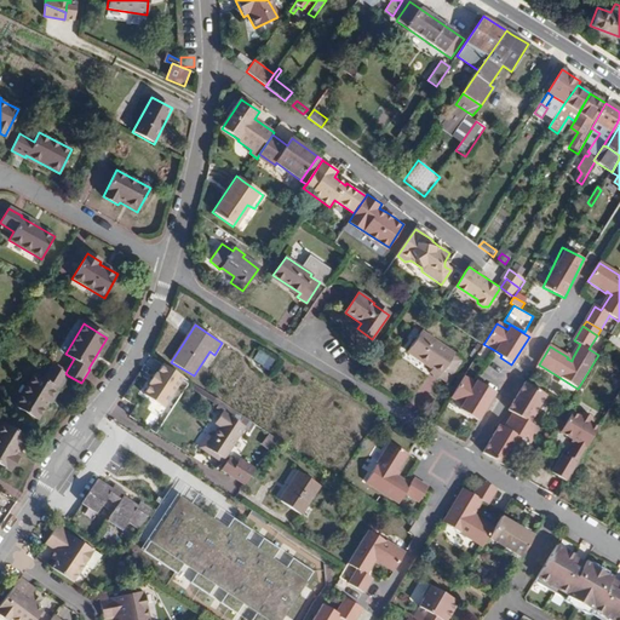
[(438,379),(438,378),(454,355),(455,352),(423,331),(407,354),(431,369),(429,373),(438,379)]
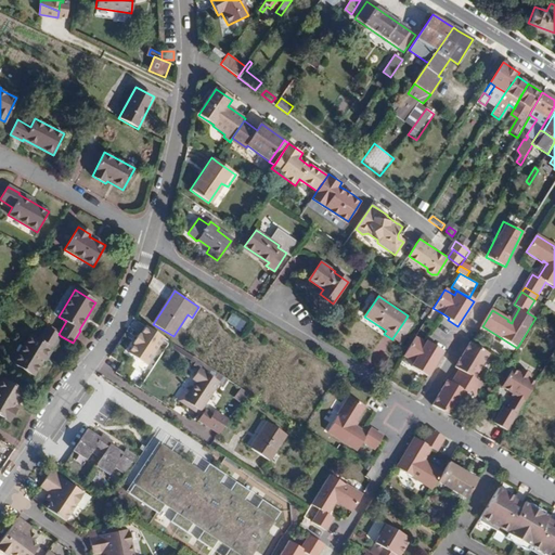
[(248,323),(232,313),(226,323),(243,333),(248,323)]
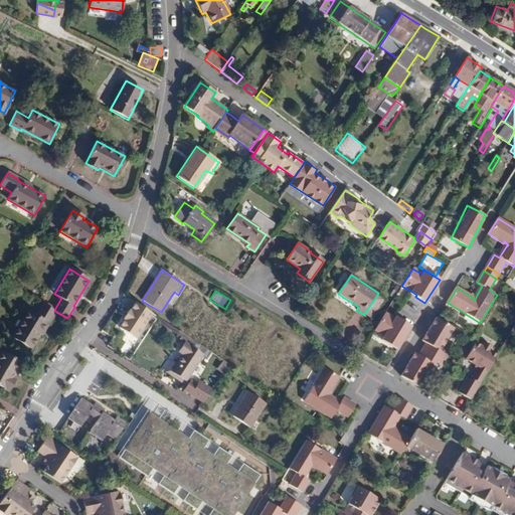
[(377,295),(364,314),(372,319),(385,300),(377,295)]
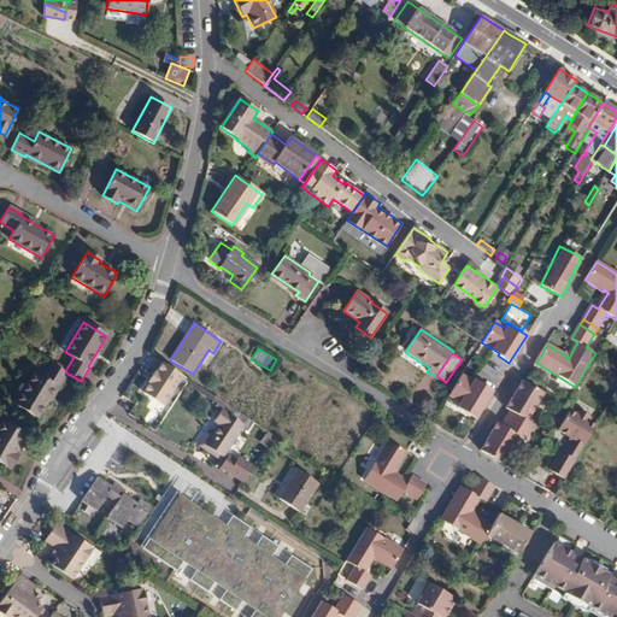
[(59,387),(68,374),(65,371),(51,363),(42,377),(34,372),(15,405),(37,418),(57,386),(59,387)]
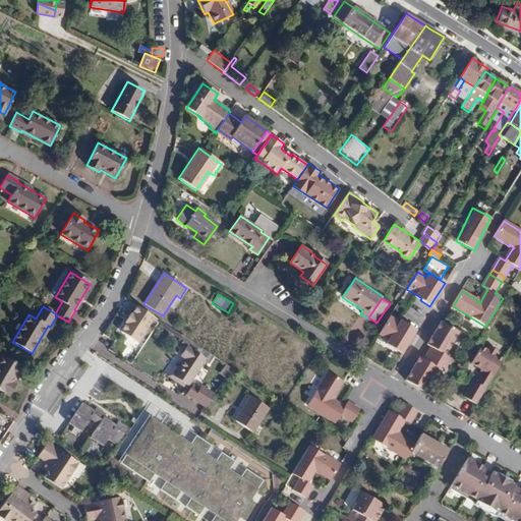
[(154,319),(134,306),(117,331),(136,344),(154,319)]
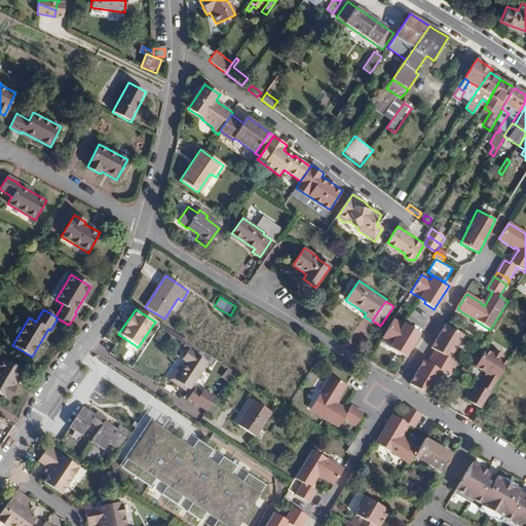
[(392,320),(382,337),(390,342),(387,347),(404,358),(419,333),(409,327),(408,329),(405,327),(402,325),(392,320)]
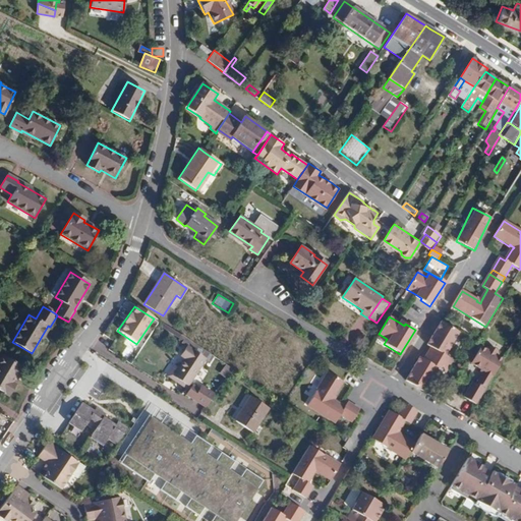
[(433,335),(426,346),(429,348),(426,353),(423,359),(419,357),(412,368),(405,381),(423,392),(438,367),(445,371),(448,366),(451,361),(445,357),(459,333),(443,323),(441,322),(433,335)]
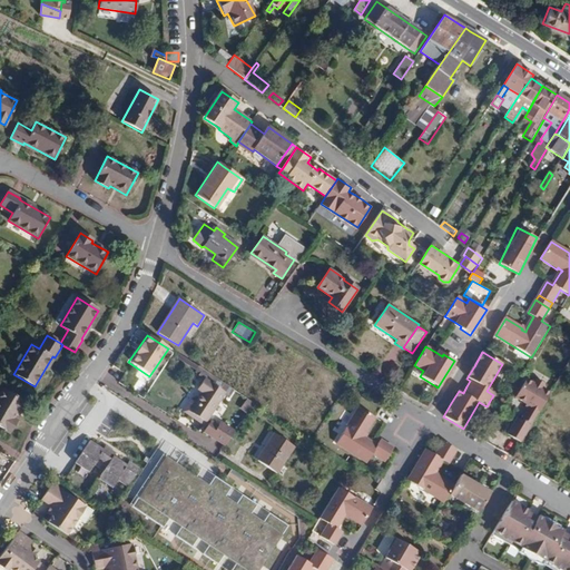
[(225,384),(209,373),(197,390),(202,393),(196,402),(192,399),(185,409),(205,422),(225,393),(225,392),(228,386),(225,384)]
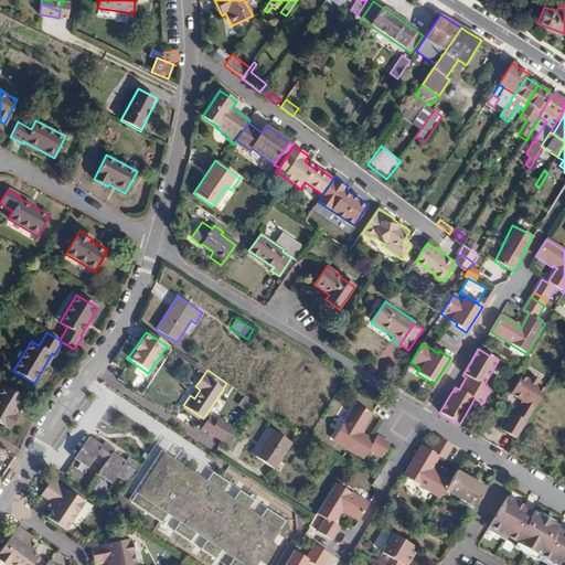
[(515,373),(503,392),(509,395),(520,376),(515,373)]
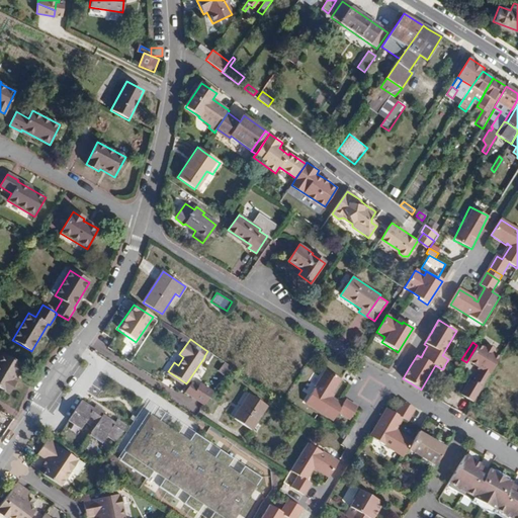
[(427,346),(424,344),(417,355),(421,357),(424,351),(427,346)]
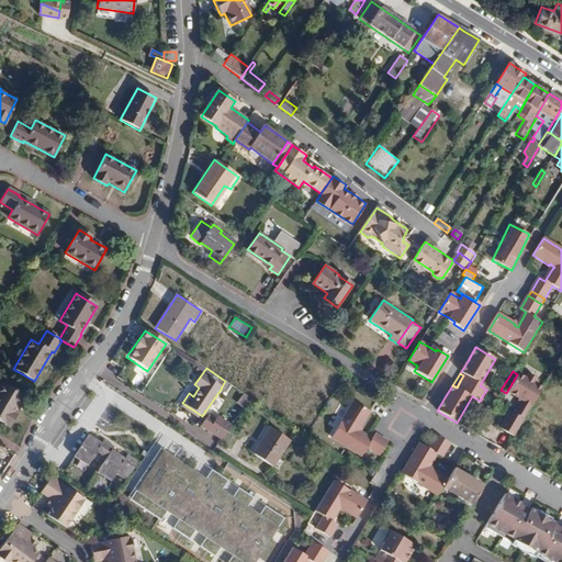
[(499,429),(513,437),(541,389),(536,385),(537,383),(536,379),(529,374),(525,375),(523,378),(517,374),(506,393),(521,401),(513,415),(509,413),(499,429)]
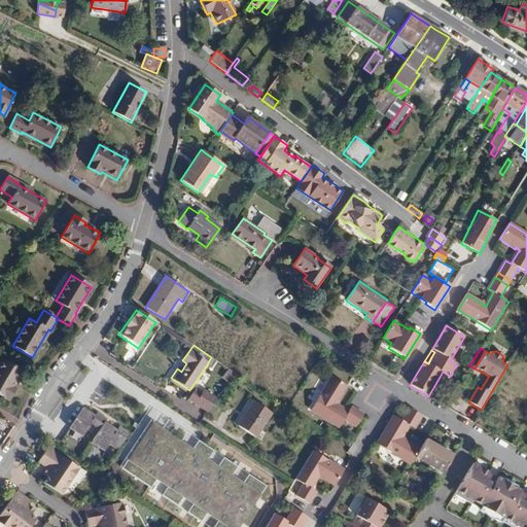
[(3,359),(0,364),(0,395),(9,401),(18,389),(13,387),(24,372),(3,359)]
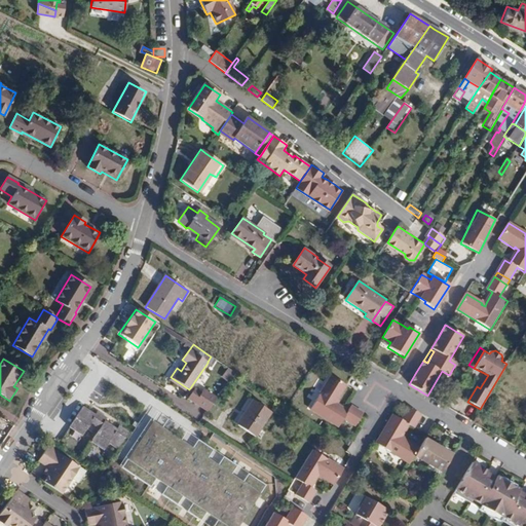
[(335,398),(337,399),(345,384),(330,375),(309,409),(338,426),(343,417),(354,424),(362,412),(350,405),(347,411),(336,404),(333,402),(335,398)]
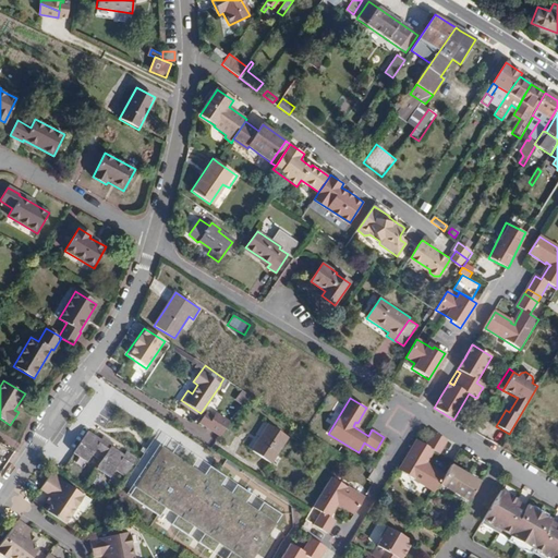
[(205,414),(226,428),(237,414),(222,404),(220,408),(213,402),(205,414)]
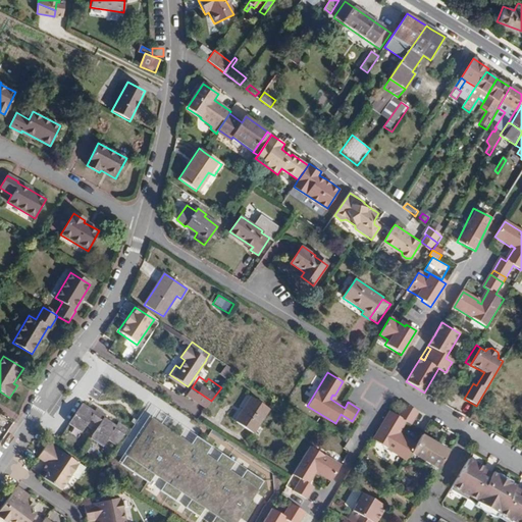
[(248,395),(231,419),(253,434),(270,409),(248,395)]
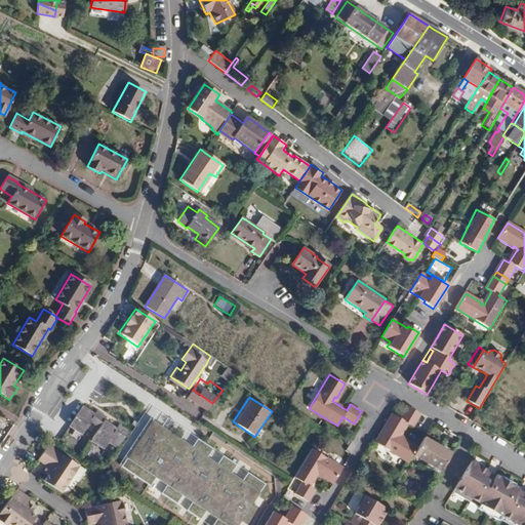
[(83,405),(69,427),(82,435),(86,429),(95,435),(91,441),(104,449),(108,443),(117,449),(128,432),(119,426),(116,430),(111,426),(112,425),(105,419),(107,417),(97,410),(94,415),(89,411),(90,410),(83,405)]
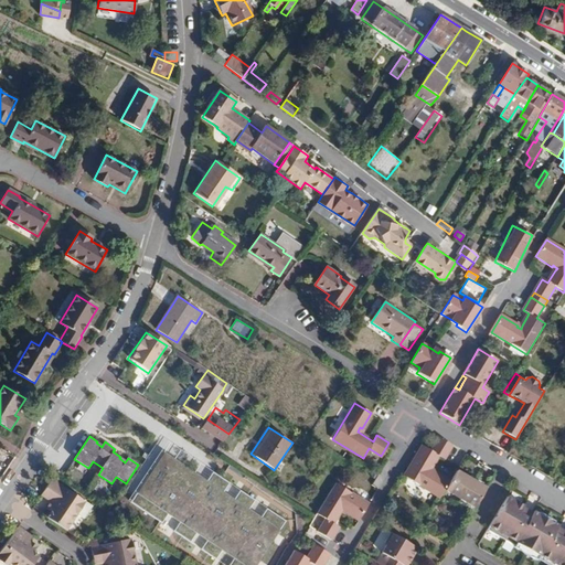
[(405,476),(440,498),(444,491),(447,486),(450,481),(435,471),(435,472),(430,470),(433,467),(439,456),(444,459),(452,446),(439,437),(430,451),(423,447),(405,476)]
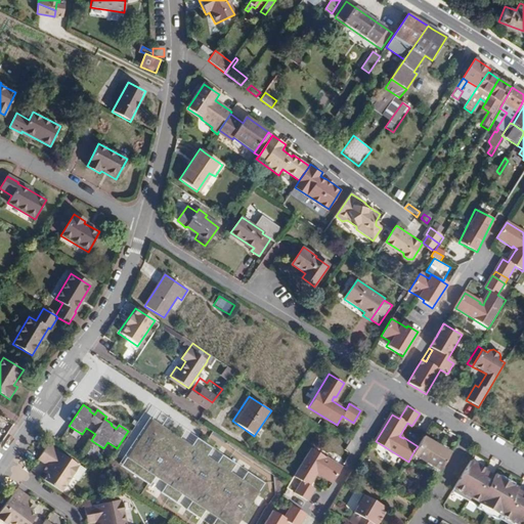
[(197,447),(156,420),(127,466),(155,484),(161,477),(172,484),(167,492),(181,503),(186,494),(197,501),(191,510),(206,519),(211,511),(223,519),(218,523),(244,523),(270,483),(253,474),(248,481),(235,473),(241,465),(227,456),(222,464),(211,456),(216,448),(202,438),(197,447)]
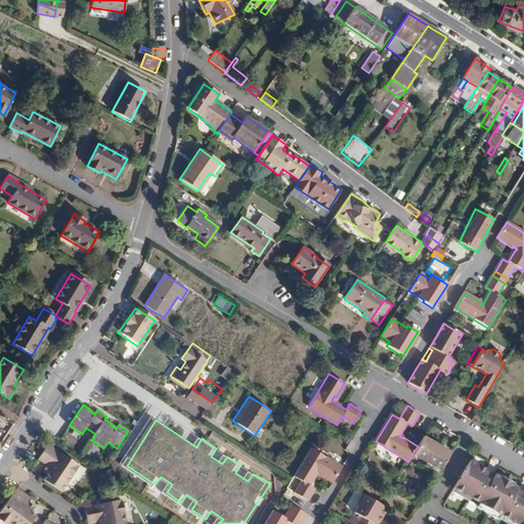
[(303,424),(297,420),(292,426),(299,430),(303,424)]
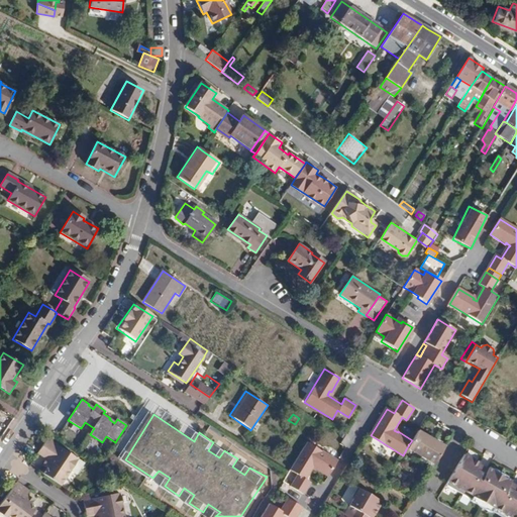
[(409,444),(406,449),(433,466),(436,460),(443,448),(432,441),(417,432),(412,440),(409,444)]
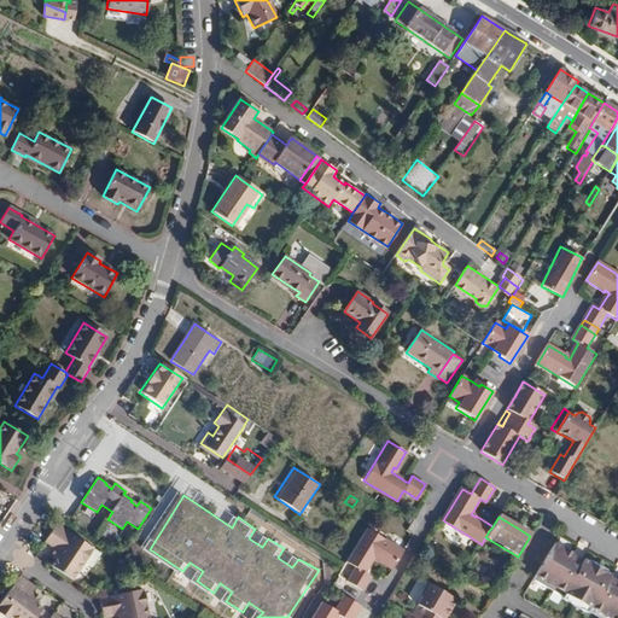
[(51,567),(73,581),(85,563),(92,567),(100,554),(56,525),(45,542),(54,549),(60,552),(54,561),(51,567)]
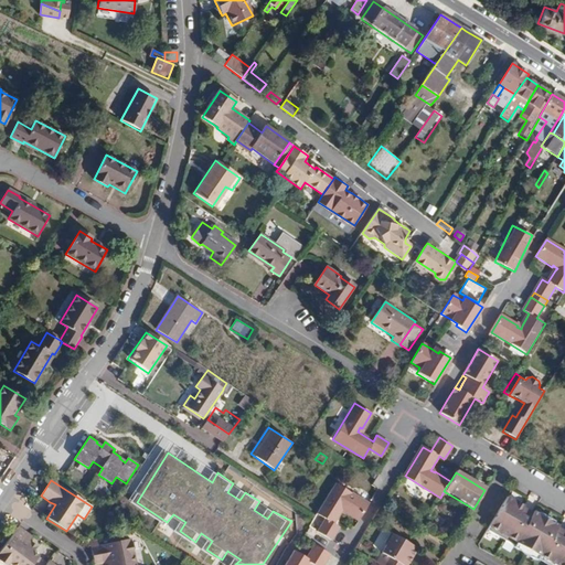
[(368,505),(334,484),(324,500),(316,514),(324,520),(317,533),(329,541),(338,529),(332,525),(339,513),(341,509),(345,511),(344,513),(358,522),(368,505)]
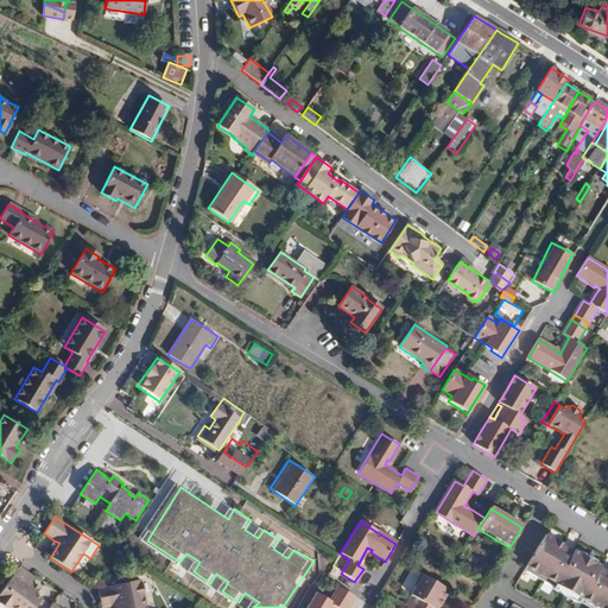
[(545,533),(525,569),(553,587),(553,588),(577,602),(578,601),(589,607),(607,607),(607,572),(599,568),(600,565),(595,563),(596,559),(580,551),(578,552),(574,550),(572,552),(562,545),(563,544),(545,533)]
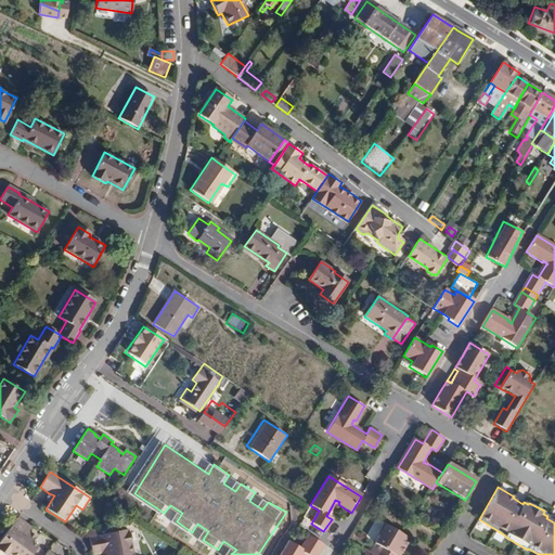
[(54,495),(49,493),(44,501),(49,504),(54,495)]
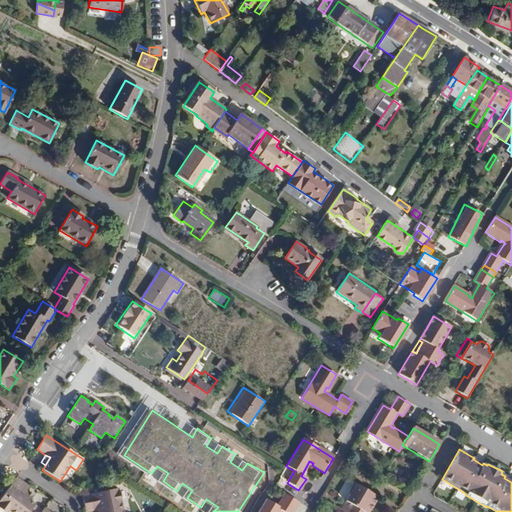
[(28,486),(16,477),(0,498),(0,508),(4,511),(6,511),(8,510),(10,511),(28,511),(35,504),(29,500),(22,495),(26,490),(28,486)]
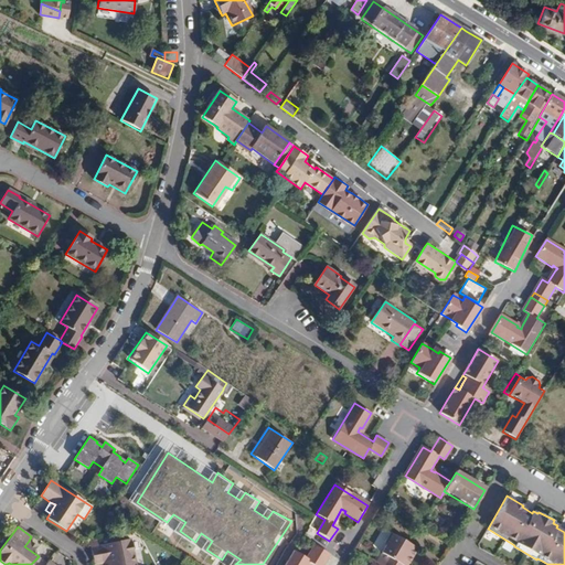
[(386,557),(381,564),(398,564),(400,564),(406,564),(411,558),(416,550),(390,534),(384,543),(385,546),(381,554),(386,557)]
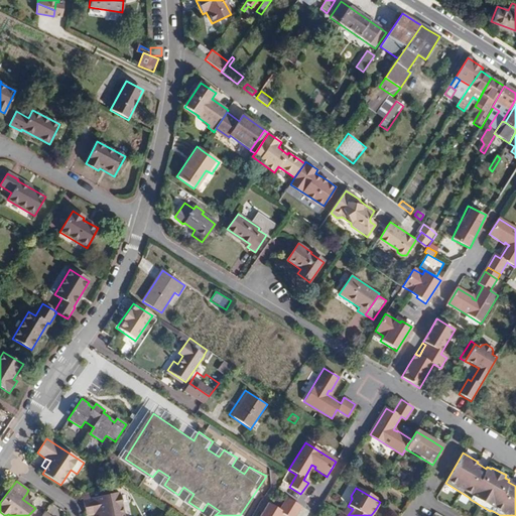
[(122,515),(118,492),(89,498),(83,499),(86,515),(96,514),(101,513),(101,515),(122,515)]
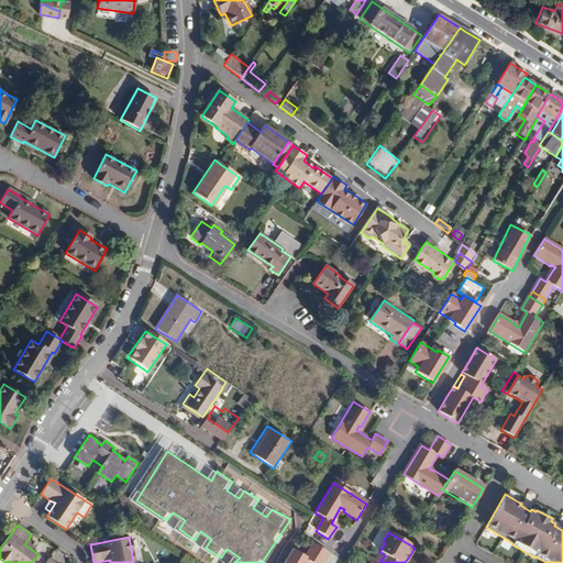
[(24,544),(32,550),(36,544),(29,539),(24,544)]
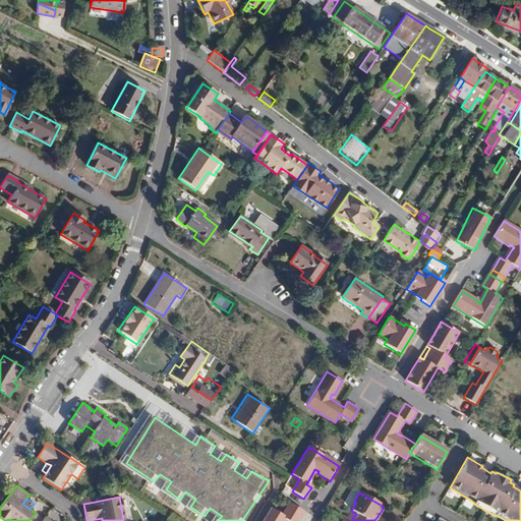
[(282,516),(270,509),(262,520),(283,520),(285,518),(289,520),(297,520),(302,513),(289,505),(282,516)]
